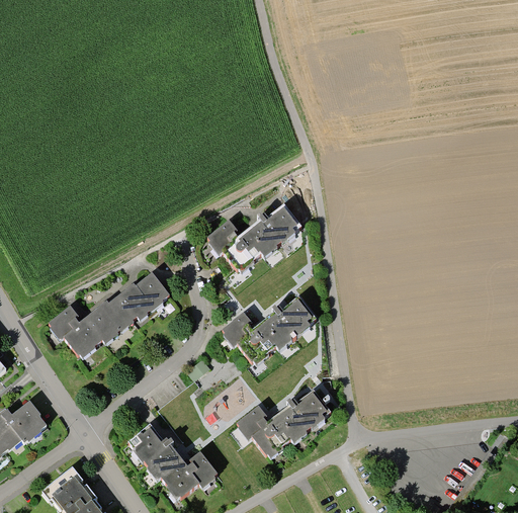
[(296,231),(300,227),(284,205),(267,219),(265,216),(262,211),(256,216),(260,221),(239,238),(237,235),(235,233),(238,231),(230,221),(205,240),(218,255),(224,250),(241,271),(262,254),(266,260),(299,234),(296,231)]
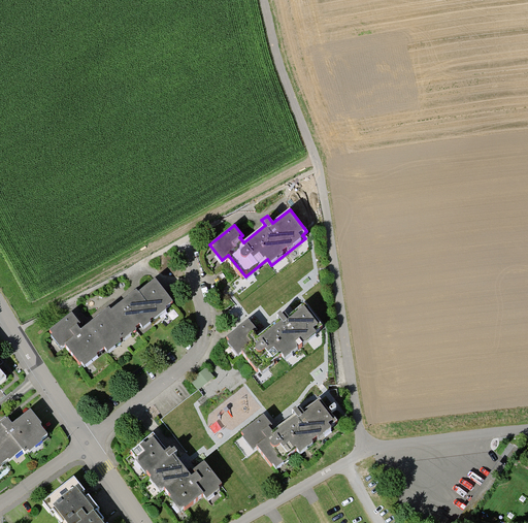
[(143,325),(174,301),(156,276),(138,290),(137,288),(110,307),(108,304),(83,324),(72,311),(50,328),(63,346),(67,342),(84,364),(106,347),(107,349),(141,323),(143,325)]
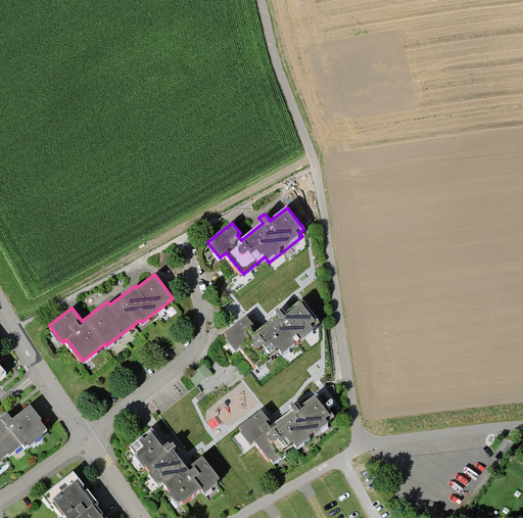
[(312,323),(316,320),(301,301),(284,315),(282,312),(279,307),(274,311),(278,316),(255,331),(254,329),(251,325),(253,323),(246,313),(223,329),(236,347),(239,344),(255,366),(278,348),(280,352),(316,328),(312,323)]
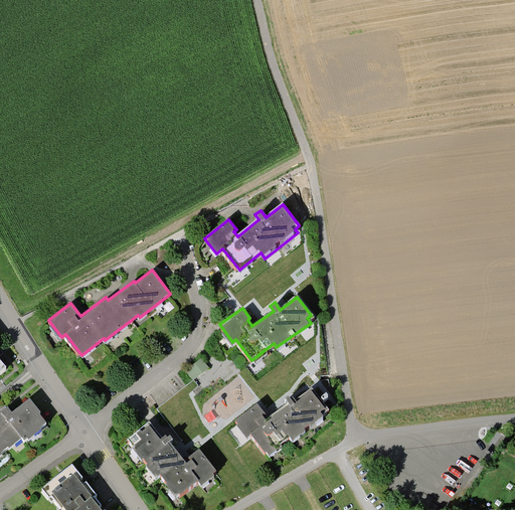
[(203,354),(190,366),(197,375),(211,362),(203,354)]
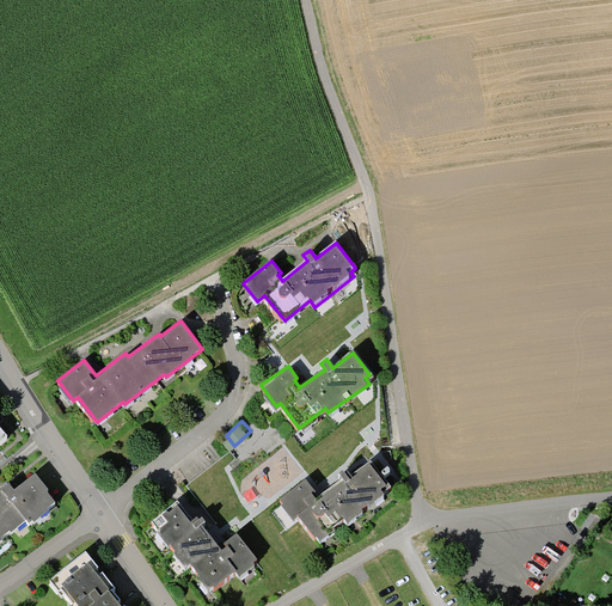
[(347,525),(392,489),(371,461),(349,478),(347,475),(343,471),(340,473),(346,481),(318,502),(314,496),(311,493),(316,489),(306,477),(276,500),(293,520),(298,516),(317,542),(343,520),(347,525)]
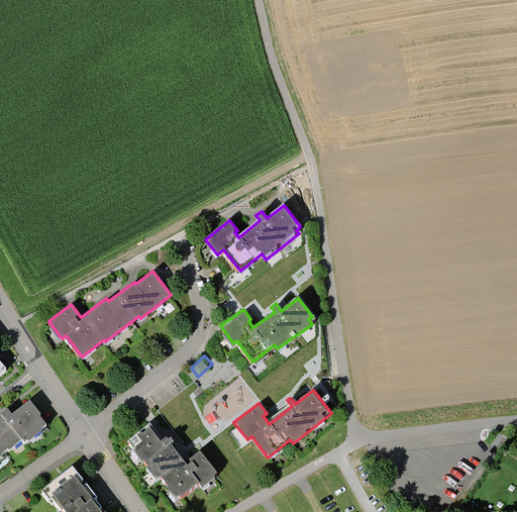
[(25,441),(48,423),(29,399),(11,413),(7,408),(0,413),(0,455),(23,438),(25,441)]
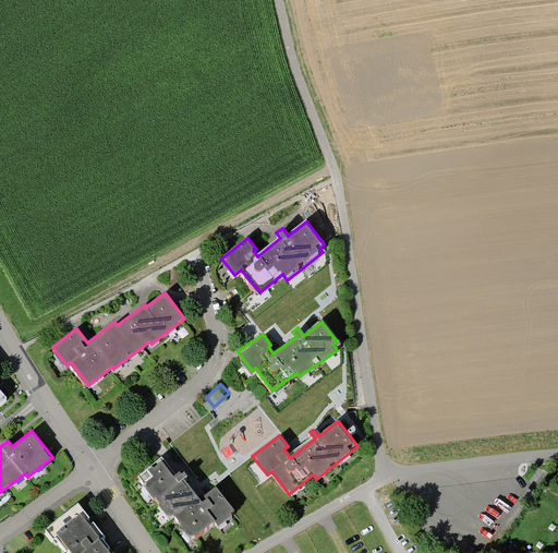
[(231,513),(234,509),(216,484),(204,494),(206,496),(202,500),(198,496),(185,479),(189,476),(182,467),(178,470),(173,475),(161,459),(154,465),(152,463),(134,476),(170,523),(173,519),(191,542),(217,524),(220,528),(234,518),(231,513)]
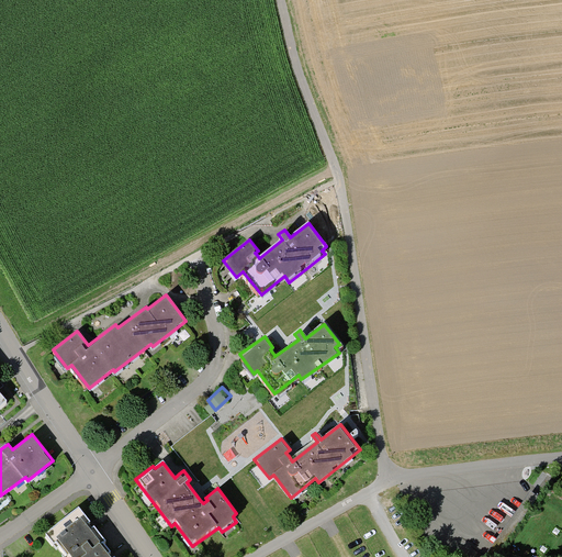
[(551,474),(543,467),(535,480),(542,486),(551,474)]
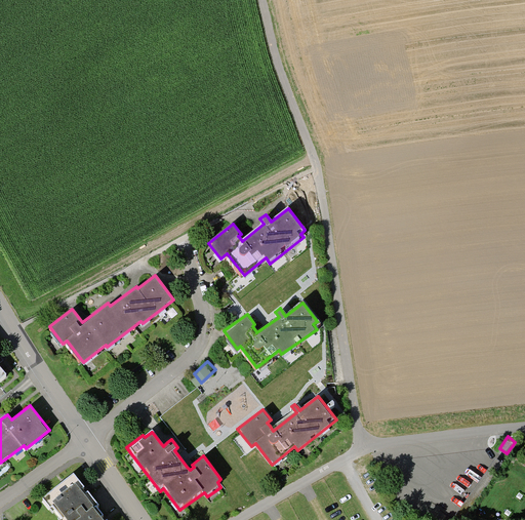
[(109,519),(107,517),(98,507),(101,506),(84,485),(73,472),(47,492),(69,519),(109,519)]
